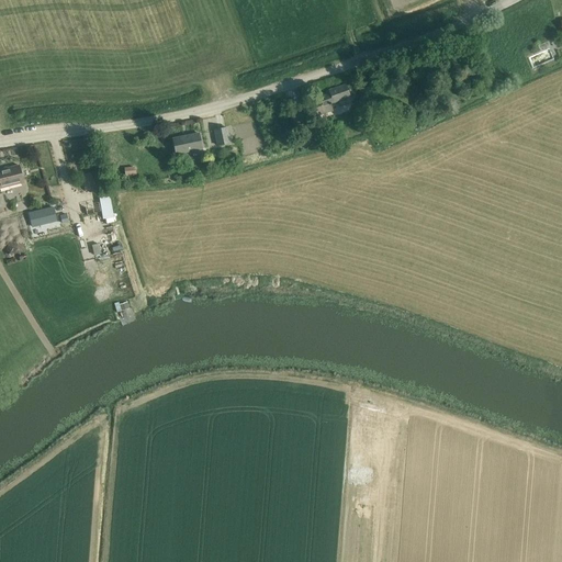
[(318,98),(319,101),(322,108),(324,113),(333,111),(329,103),(350,97),(346,85),(329,90),(330,93),(318,98)]
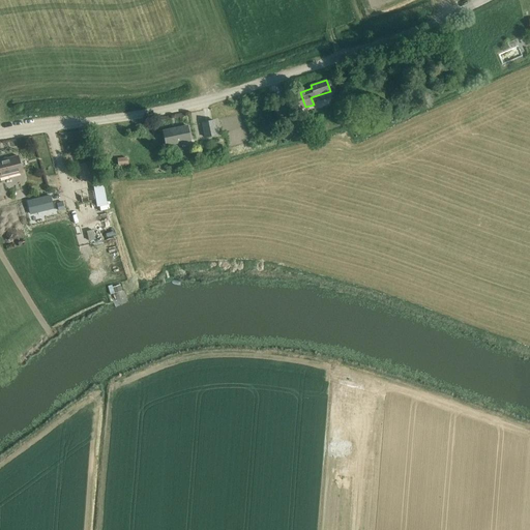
[(303,101),(301,95),(285,100),(287,106),(289,113),(305,107),(303,101)]
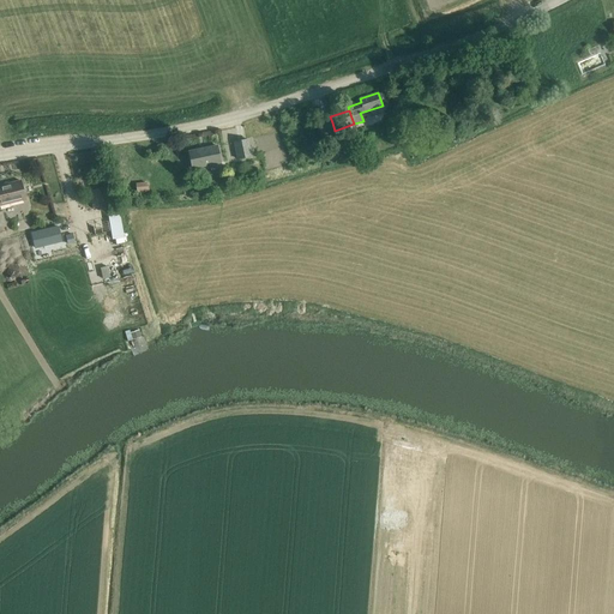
[(338,138),(335,131),(332,122),(319,127),(325,143),(338,138)]
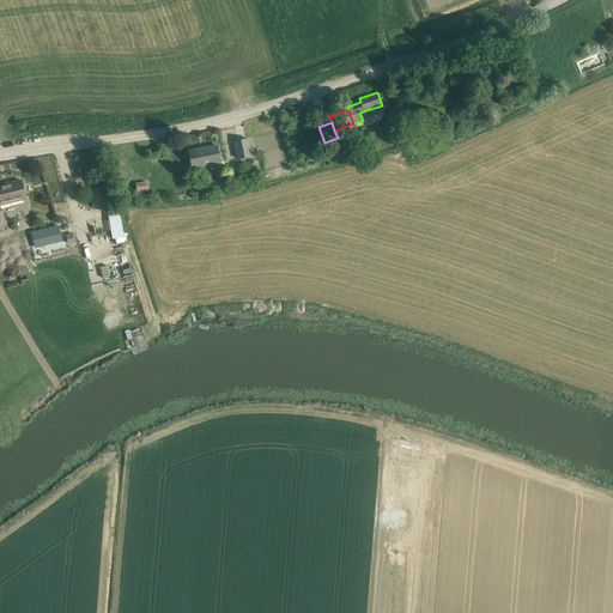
[(248,139),(235,143),(238,159),(250,156),(248,139)]
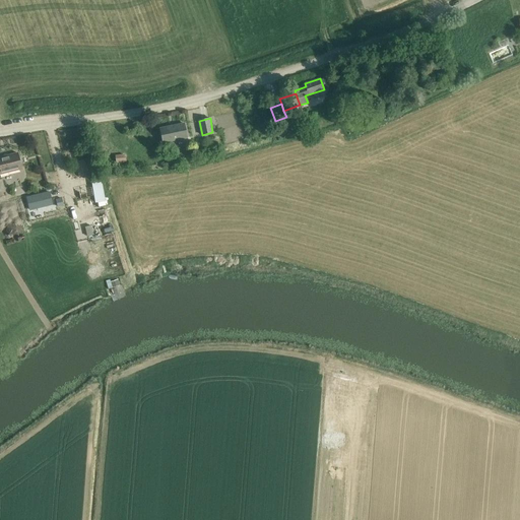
[(184,124),(160,129),(163,142),(187,138),(184,124)]
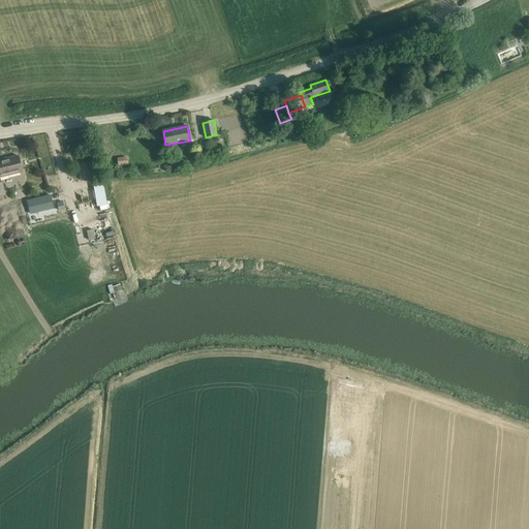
[(278,139),(293,134),(291,126),(275,131),(278,139)]
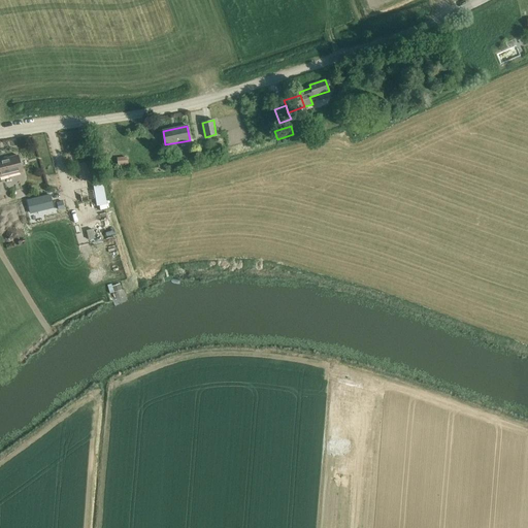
[(18,156),(0,160),(0,176),(22,171),(21,168),(23,166),(21,160),(19,159),(18,156)]
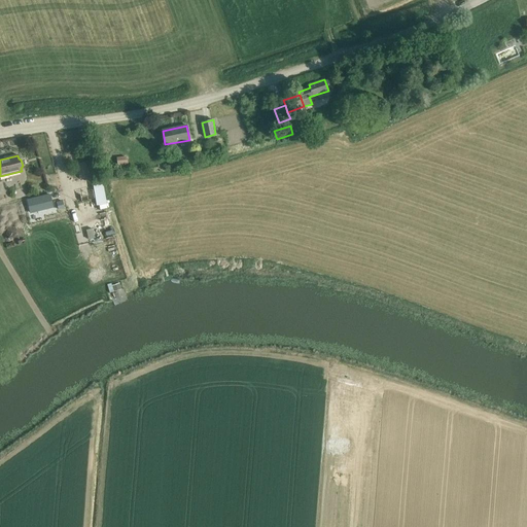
[(117,156),(117,165),(128,164),(128,160),(126,156),(117,156)]
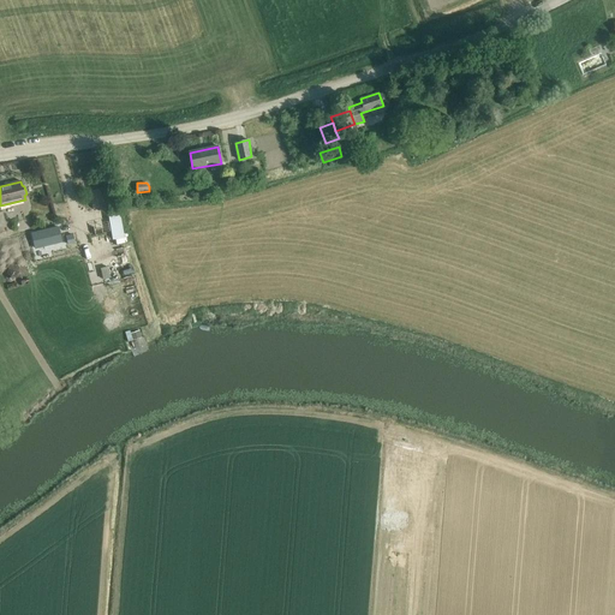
[(106,187),(95,190),(99,208),(109,206),(106,187)]
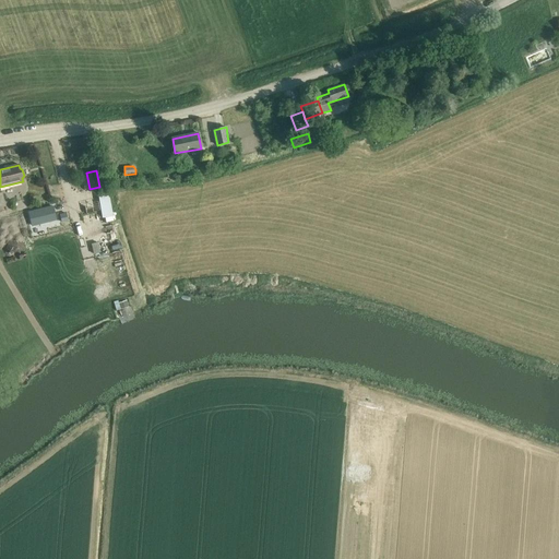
[(108,228),(100,230),(103,239),(111,237),(108,228)]
